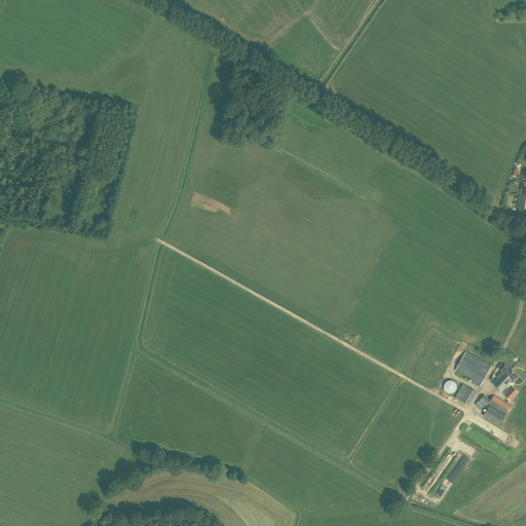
[(525,179),(522,179),(520,194),(517,208),(525,209),(525,208),(525,179)]
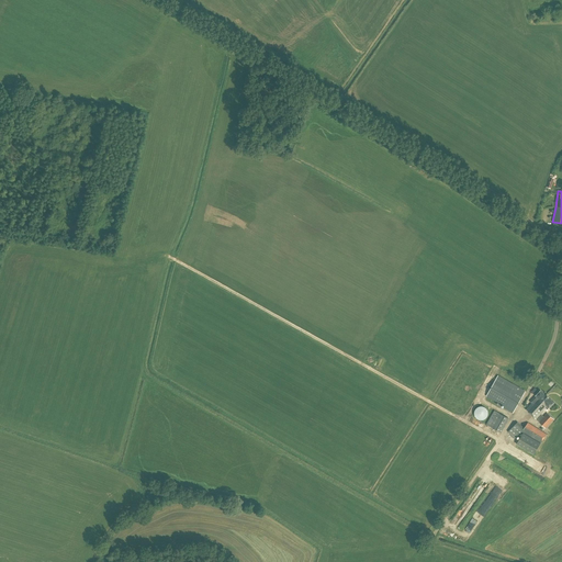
[(513,413),(525,392),(497,375),(486,396),(504,406),(504,407),(513,413)]
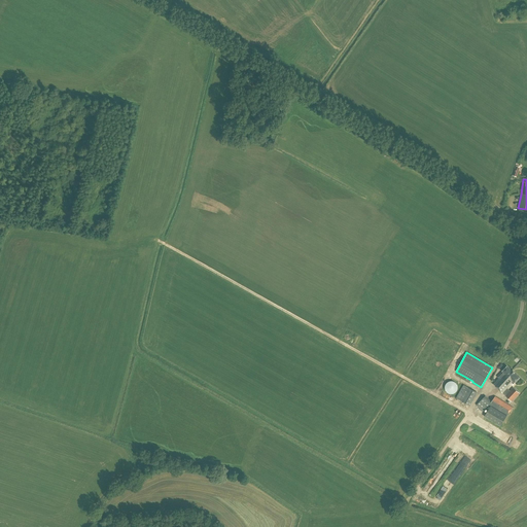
[(512,401),(519,393),(512,386),(519,378),(507,366),(502,372),(497,377),(498,379),(493,385),(512,401)]
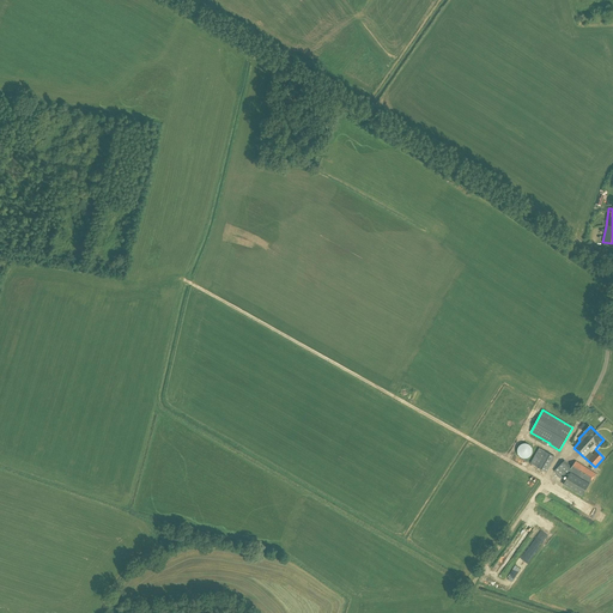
[(525,459),(526,459),(527,459),(528,457),(529,457),(529,456),(530,456),(530,455),(532,455),(532,454),(532,453),(532,451),(532,450),(532,449),(532,448),(532,447),(530,447),(530,445),(529,445),(528,444),(527,444),(526,443),(525,443),(523,444),(522,444),(521,444),(520,445),(519,447),(519,448),(517,448),(517,449),(517,450),(517,451),(517,453),(517,454),(519,455),(519,456),(520,456),(521,457),(522,457),(522,459),(523,459),(525,459)]
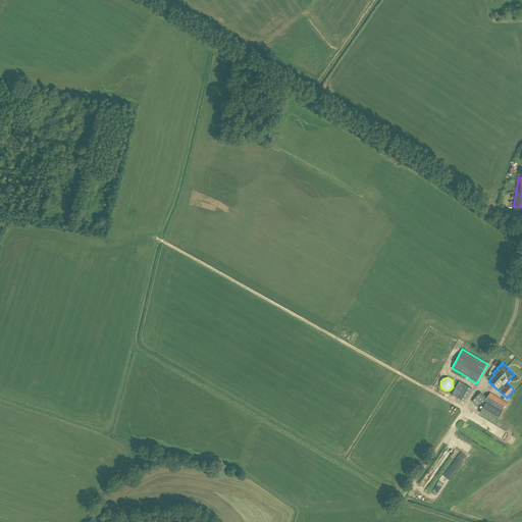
[(465,402),(472,389),(459,381),(452,395),(465,402)]
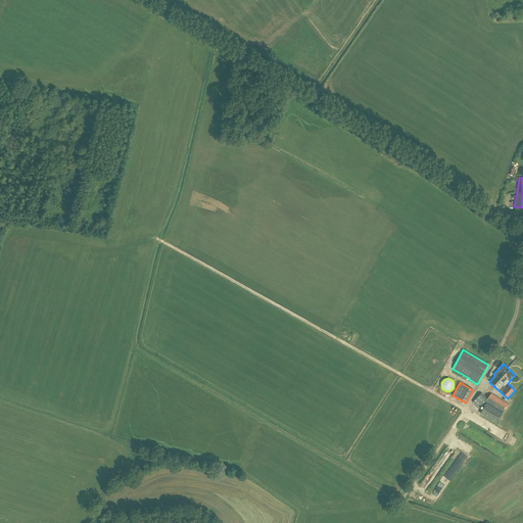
[(512,398),(510,401),(512,405),(522,395),(518,391),(511,397),(512,398)]
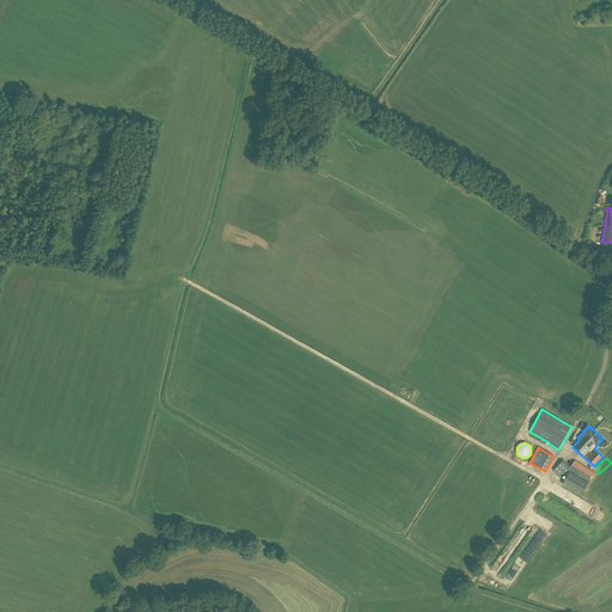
[(557,466),(554,471),(561,478),(564,473),(568,470),(570,472),(563,484),(581,495),(588,483),(588,482),(593,476),(595,473),(575,460),(570,467),(563,460),(557,466)]
